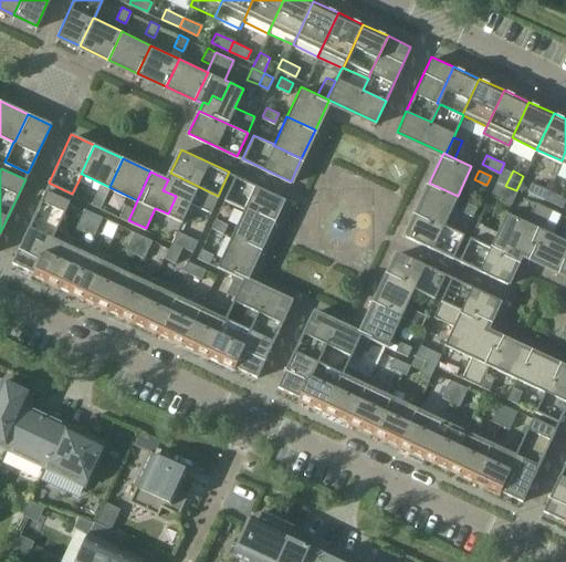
[(218,196),(170,173),(167,179),(168,179),(163,190),(176,196),(168,214),(182,220),(191,201),(211,210),(218,196)]
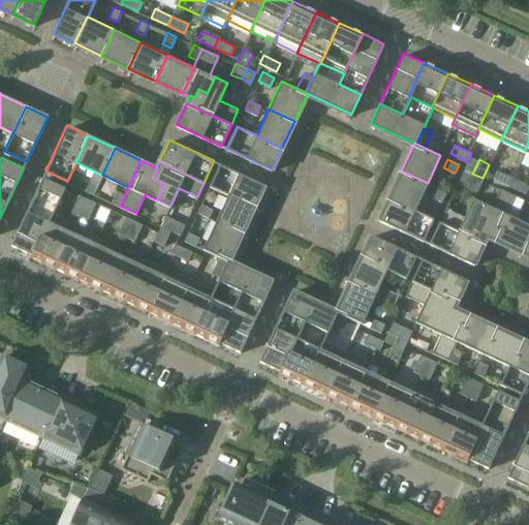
[(255,206),(265,184),(220,163),(210,185),(228,194),(228,193),(255,206)]
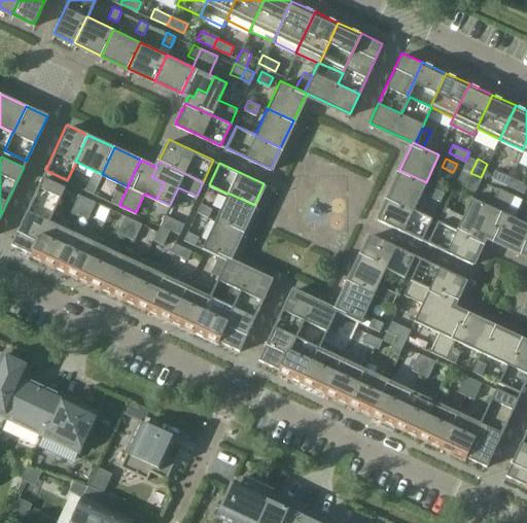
[(507,183),(512,175),(496,168),(492,176),(507,183)]
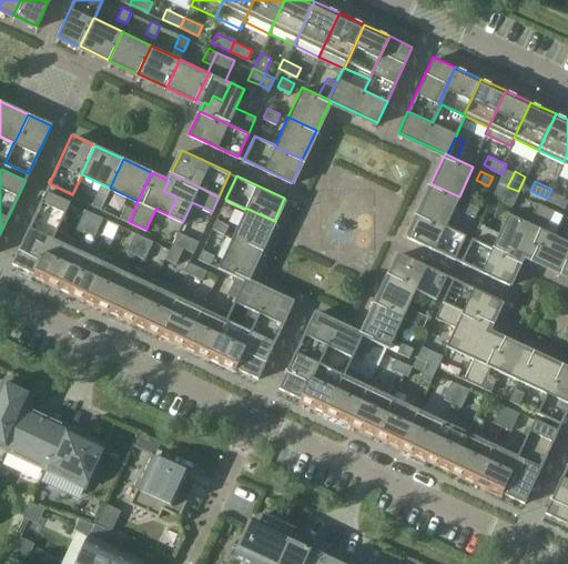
[(501,197),(507,187),(497,182),(493,192),(501,197)]
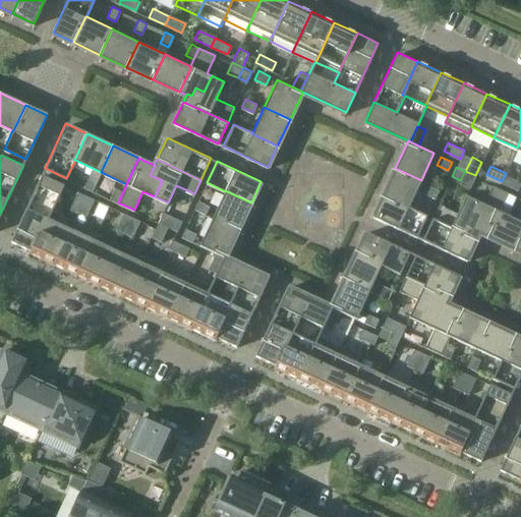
[(421,180),(395,168),(383,194),(408,207),(409,206),(421,180)]
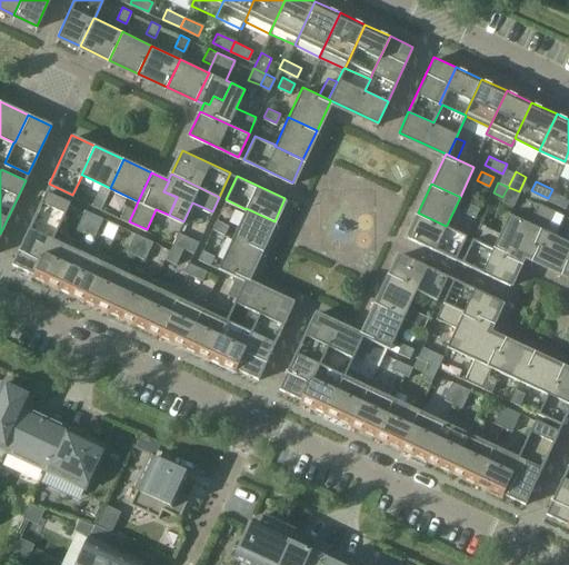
[(513,202),(519,191),(508,187),(502,197),(513,202)]
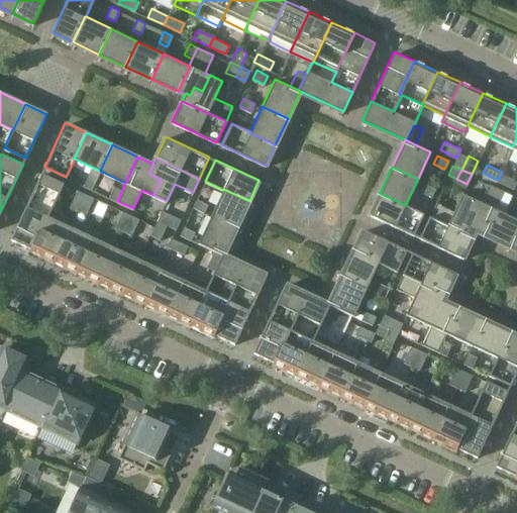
[(516,181),(516,178),(502,172),(498,180),(514,188),(516,181)]
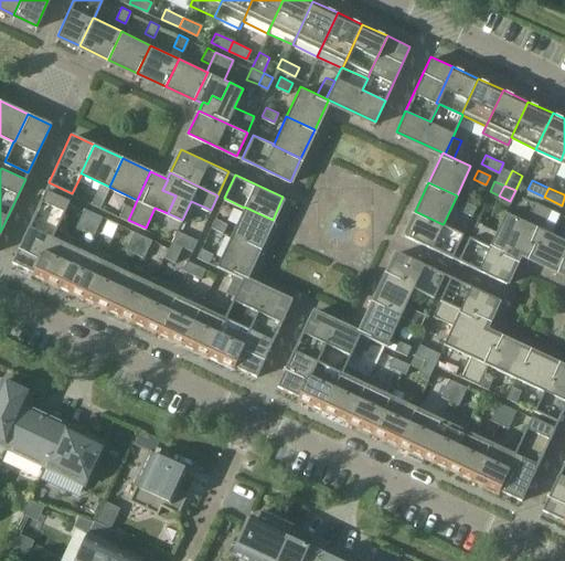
[(55,228),(56,229),(70,200),(45,189),(12,261),(35,271),(55,228)]
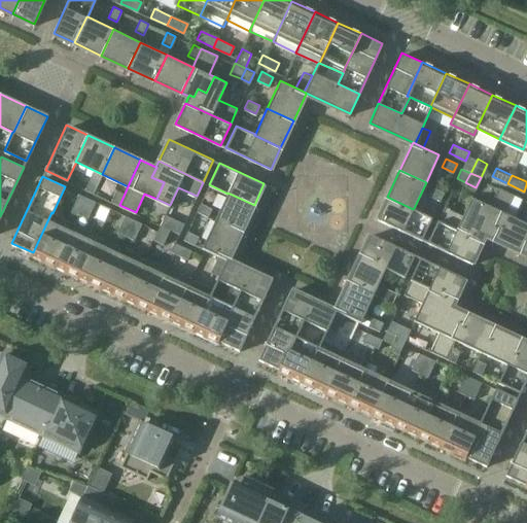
[(90,177),(84,188),(94,193),(99,181),(90,177)]
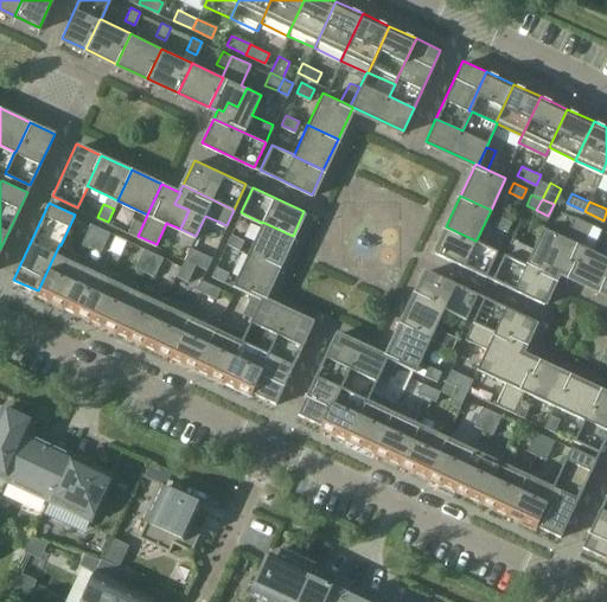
[(508,230),(512,219),(499,213),(494,224),(508,230)]
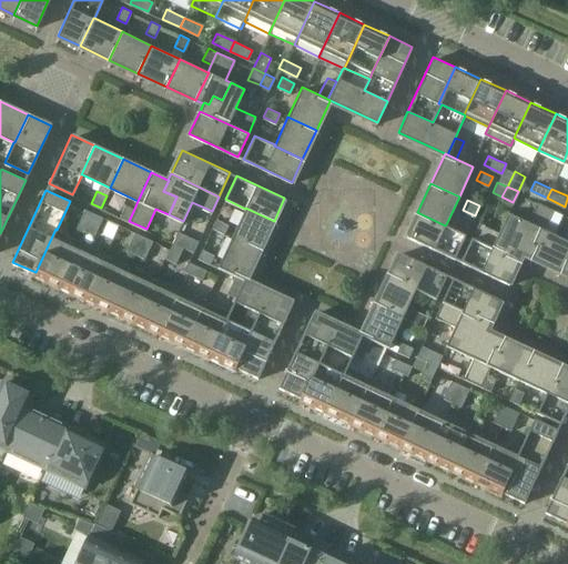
[(530,257),(544,228),(544,229),(548,220),(554,209),(538,201),(528,221),(523,219),(515,237),(524,240),(519,249),(524,251),(524,253),(530,257)]
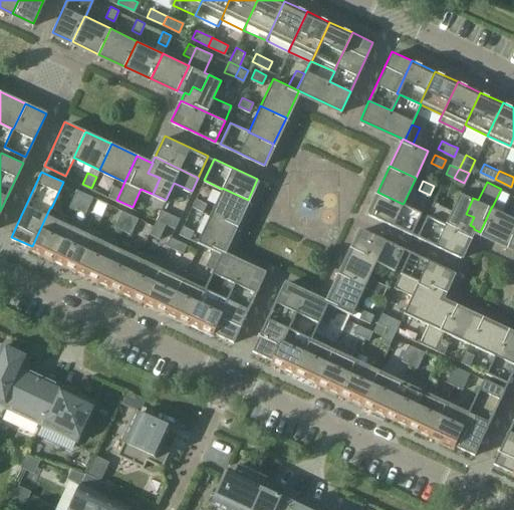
[(116,200),(121,189),(113,185),(108,196),(116,200)]
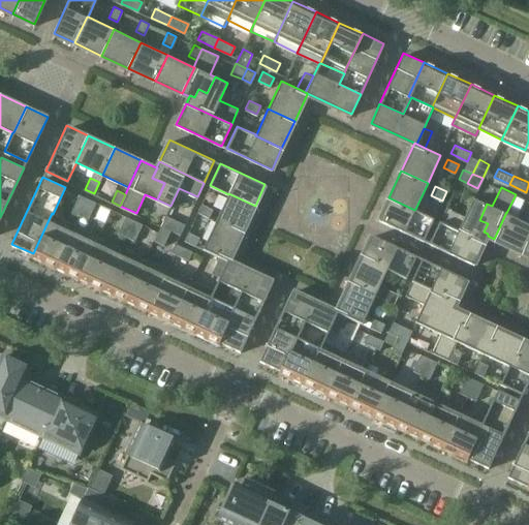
[(80,214),(87,197),(79,193),(71,210),(80,214)]
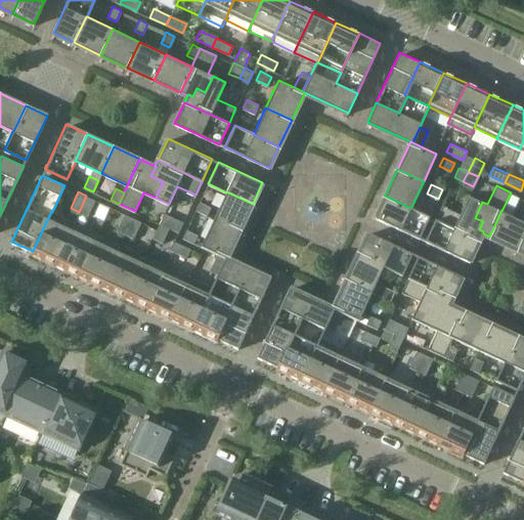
[(239,230),(253,204),(226,191),(226,192),(214,218),(239,230)]
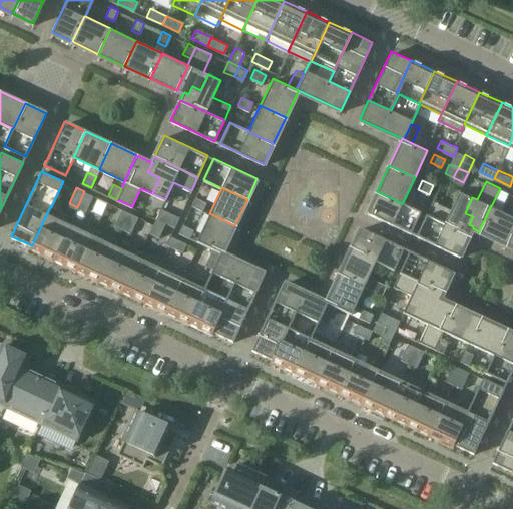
[(503,202),(508,191),(500,188),(495,198),(503,202)]
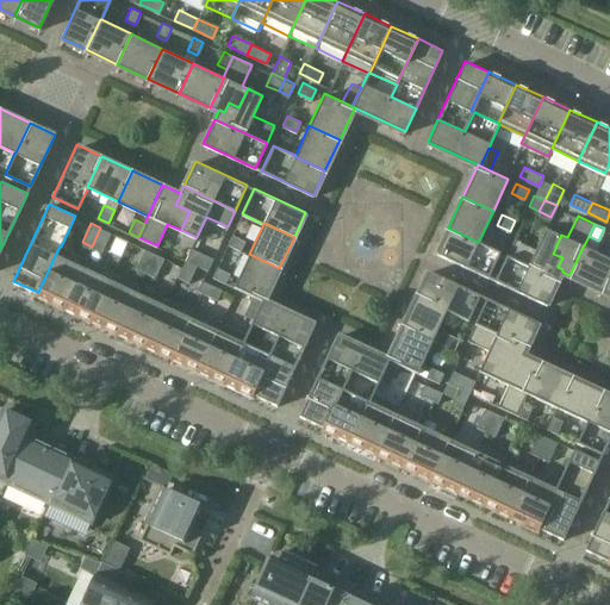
[(101,250),(111,231),(100,228),(92,247),(101,250)]
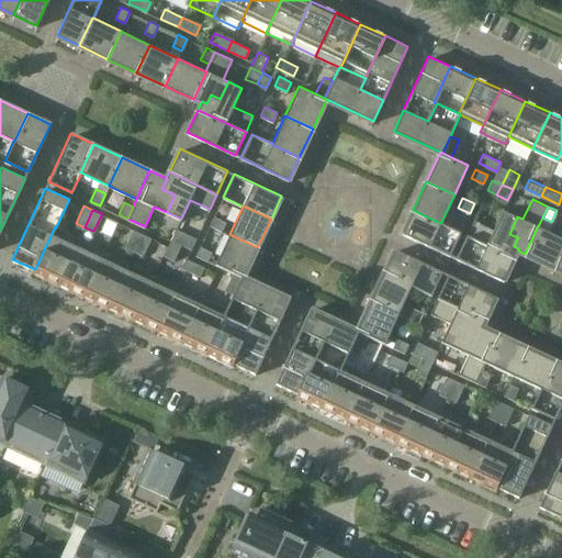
[(461,232),(441,222),(440,223),(413,210),(402,233),(450,255),(461,232)]
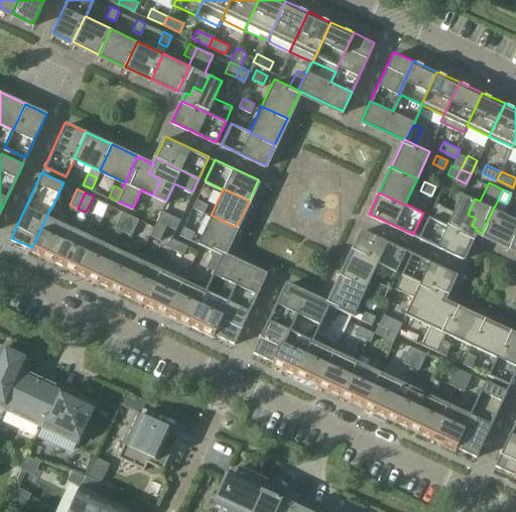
[(468,215),(475,199),(462,193),(454,211),(434,202),(428,216),(473,236),(476,230),(476,228),(472,226),(476,218),(468,215)]
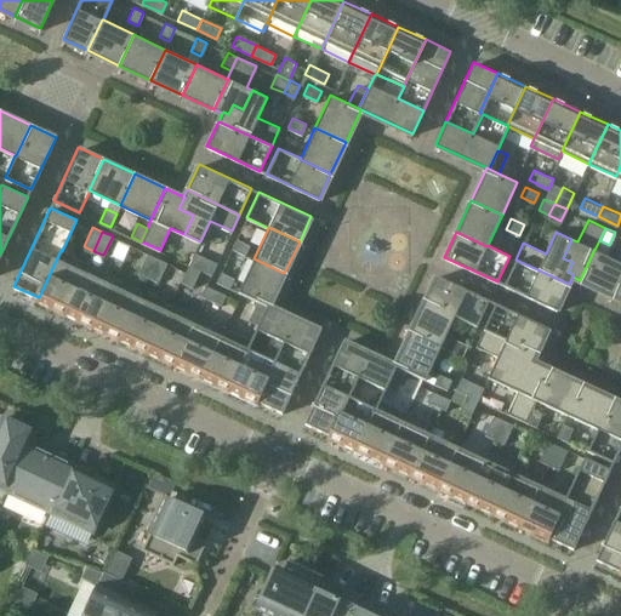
[(250,244),(237,238),(232,247),(245,255),(250,244)]
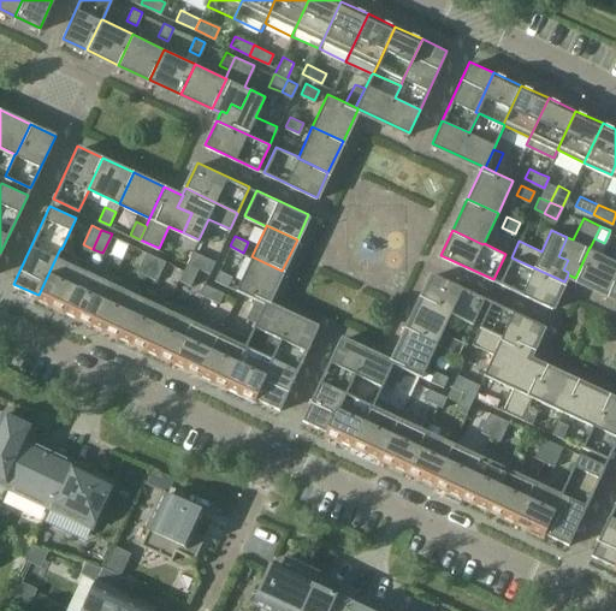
[(615,271),(615,259),(590,248),(590,247),(575,278),(606,292),(615,271)]
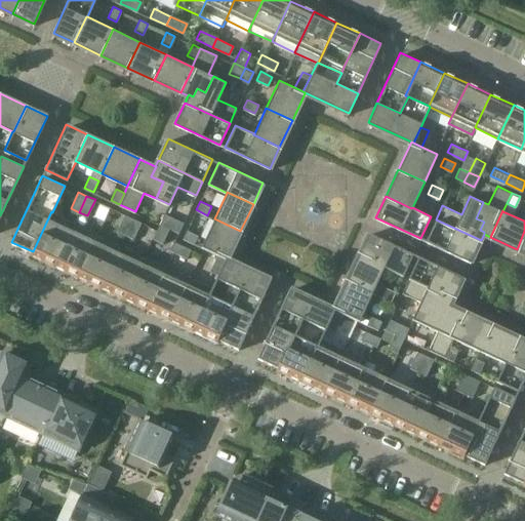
[(55,263),(74,223),(52,212),(51,211),(33,251),(55,263)]
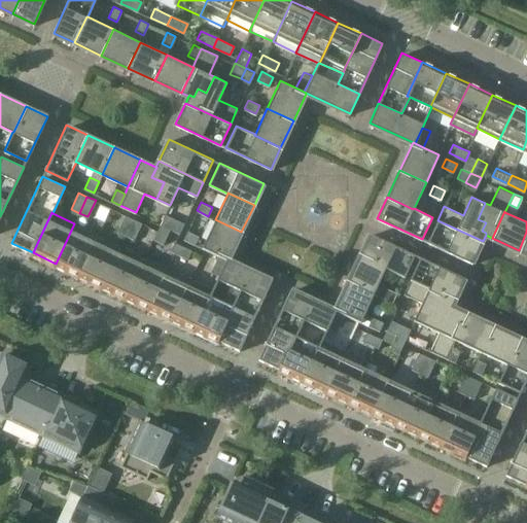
[(171,229),(176,217),(165,213),(161,223),(170,229),(171,229)]
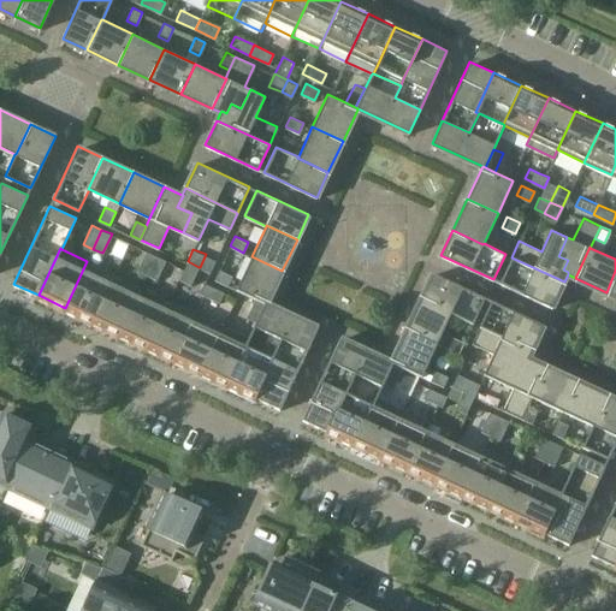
[(147,274),(155,255),(146,250),(137,270),(147,274)]
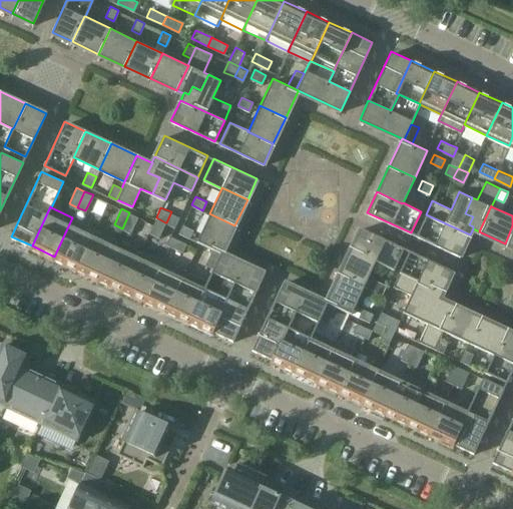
[(174,226),(179,215),(171,211),(166,222),(174,226)]
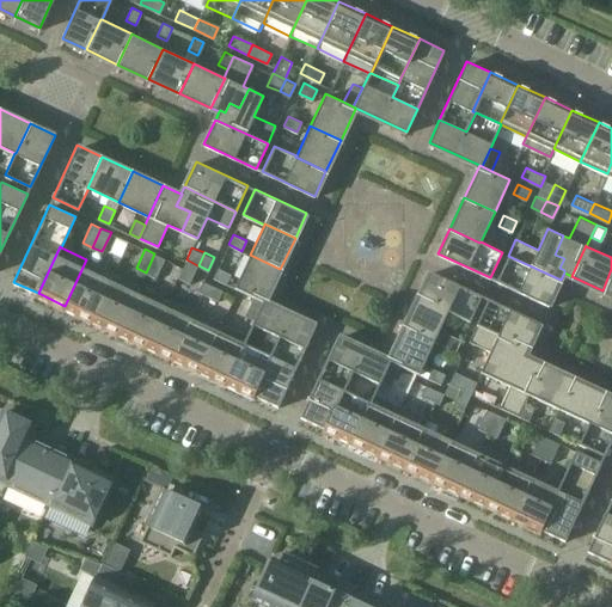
[(155,276),(165,257),(154,253),(146,273),(155,276)]
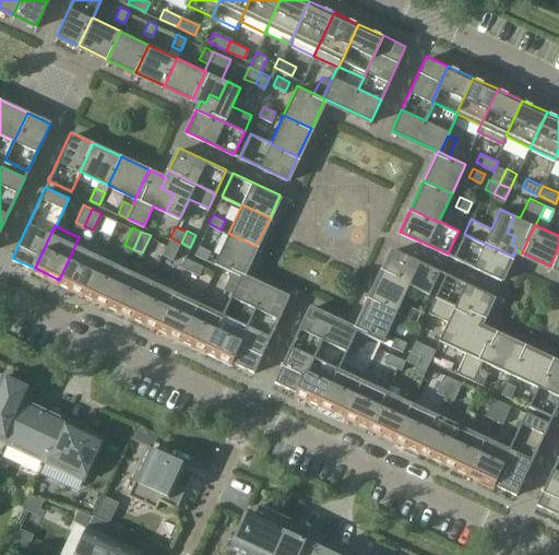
[(242,274),(256,246),(228,233),(214,262),(232,270),(240,274),(242,275),(242,274)]
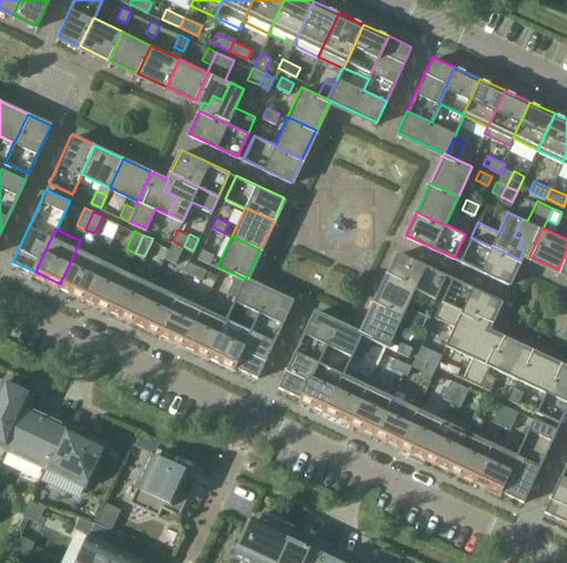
[(519,259),(471,237),(460,260),(508,283),(519,259)]
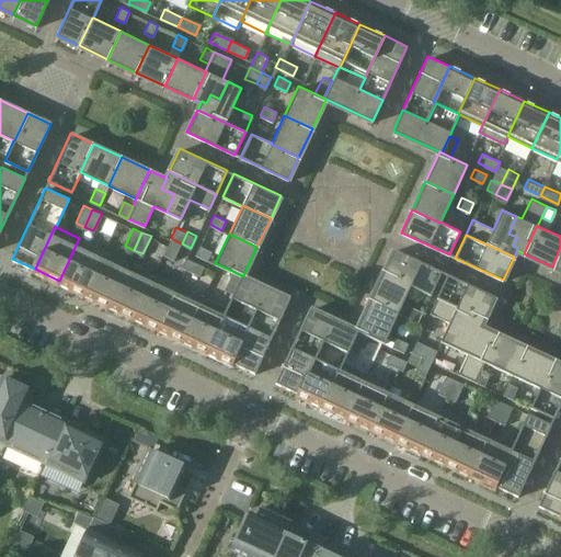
[(84,292),(104,249),(79,238),(59,281),(84,292)]
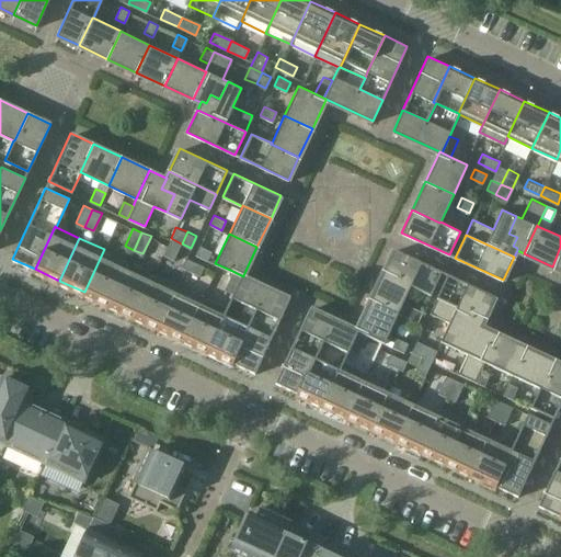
[(174,258),(181,243),(171,238),(163,253),(174,258)]
